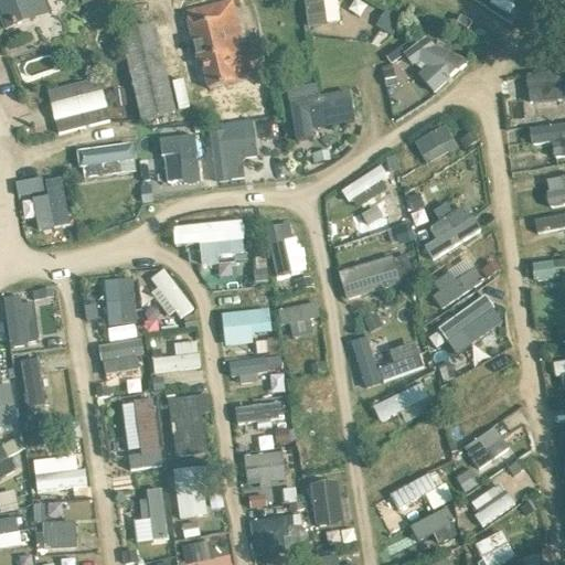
[(0,0),(0,14),(7,33),(52,16),(45,0),(0,0)]
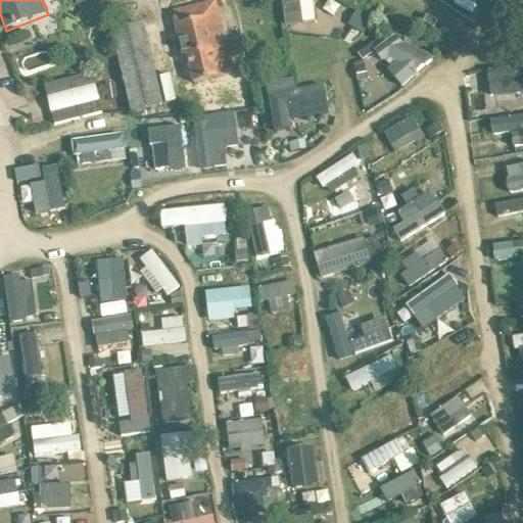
[(281,0),(284,26),(315,21),(312,0),(281,0)]
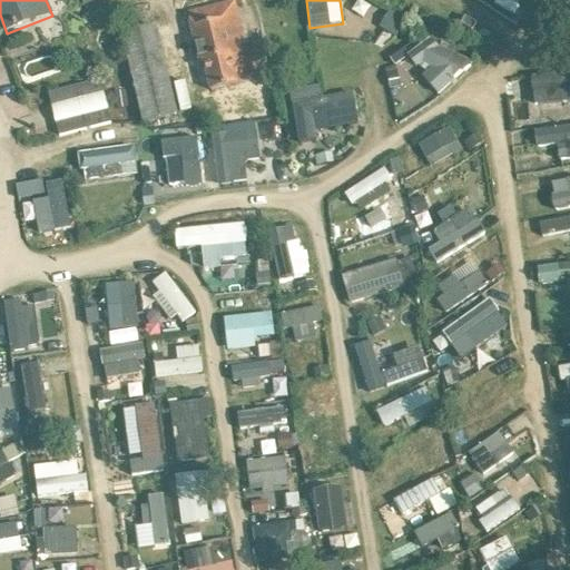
[(188,13),(190,25),(200,62),(204,61),(212,91),(238,85),(269,77),(264,51),(247,55),(235,2),(188,13)]
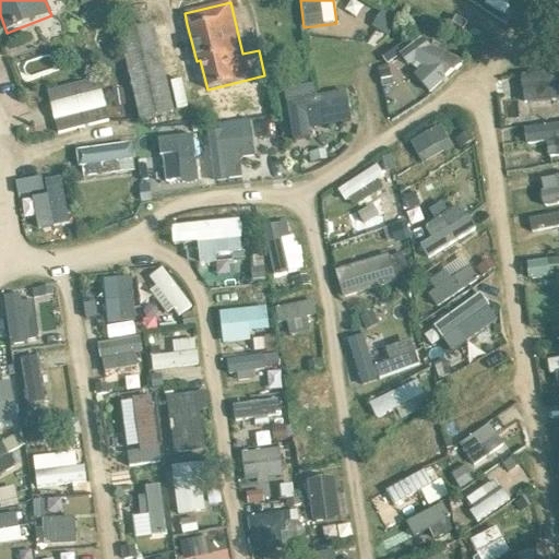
[(389,33),(395,22),(381,13),(375,24),(389,33)]
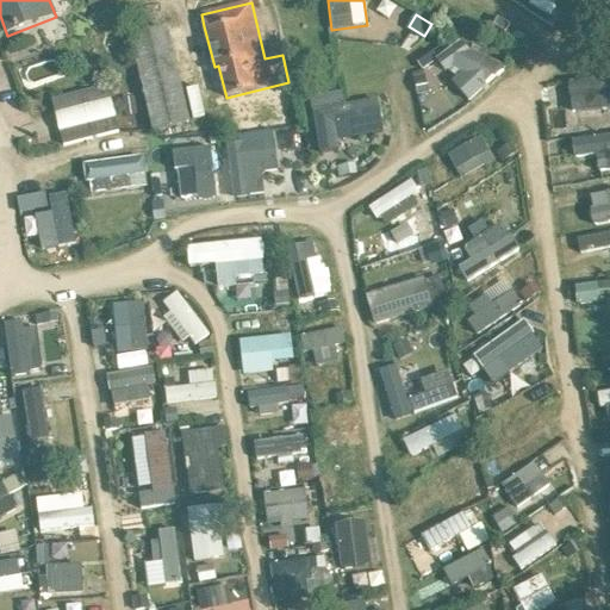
[(191,124),(167,27),(131,37),(155,134),(191,124)]
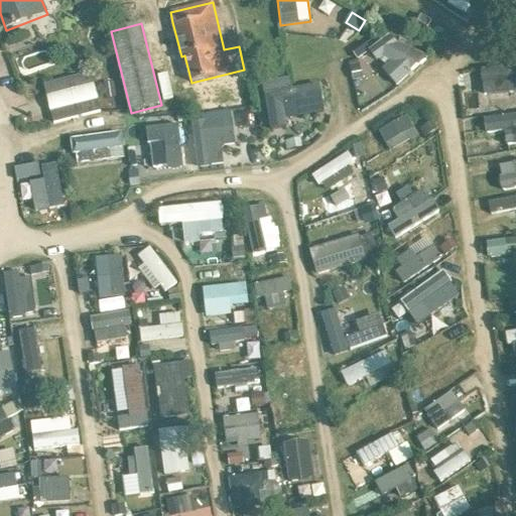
[(369,49),(380,65),(381,63),(395,85),(422,65),(397,29),(369,49)]
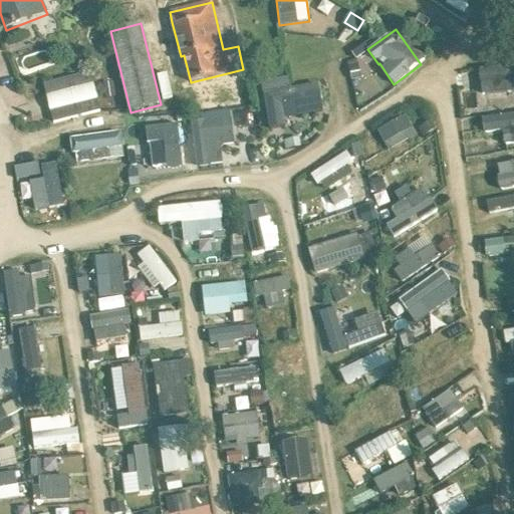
[(482,93),(513,91),(513,66),(481,68),(482,93)]
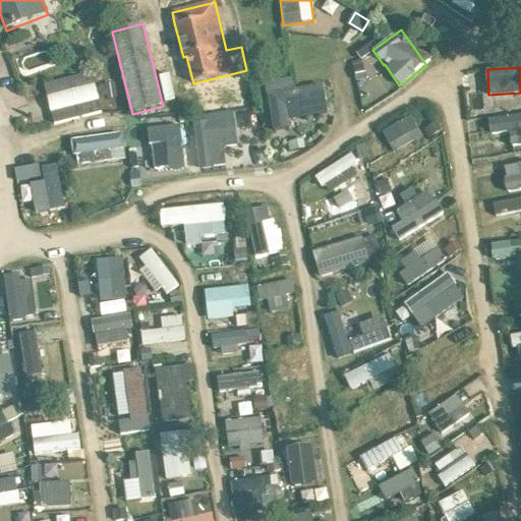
[(102,113),(93,74),(45,85),(54,124),(102,113)]
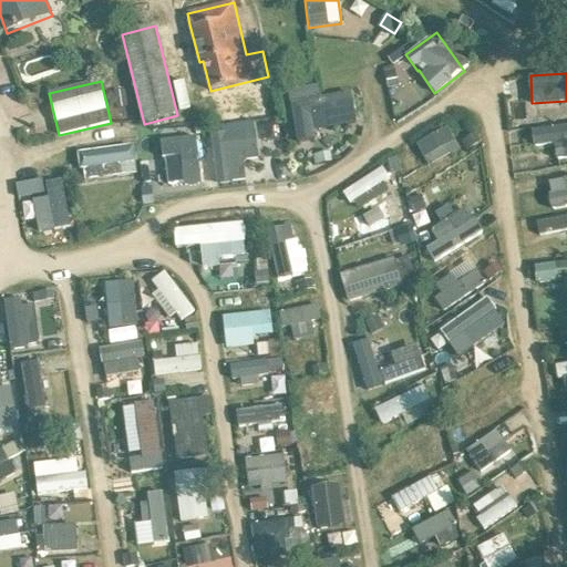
[(289,90),(298,141),(318,137),(316,130),(359,122),(352,91),(321,96),(319,84),(289,90)]
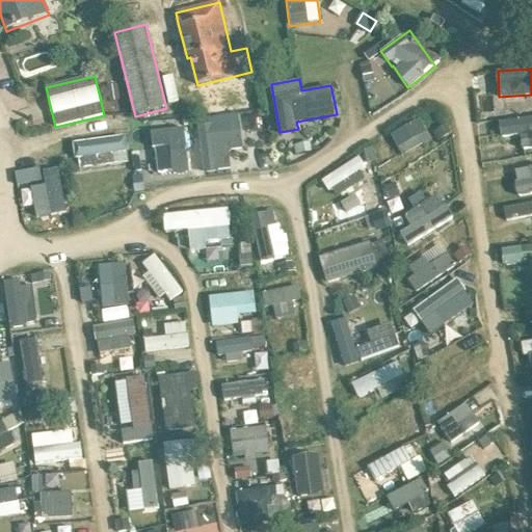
[(230,149),(243,148),(241,116),(200,118),(203,174),(232,171),(230,149)]
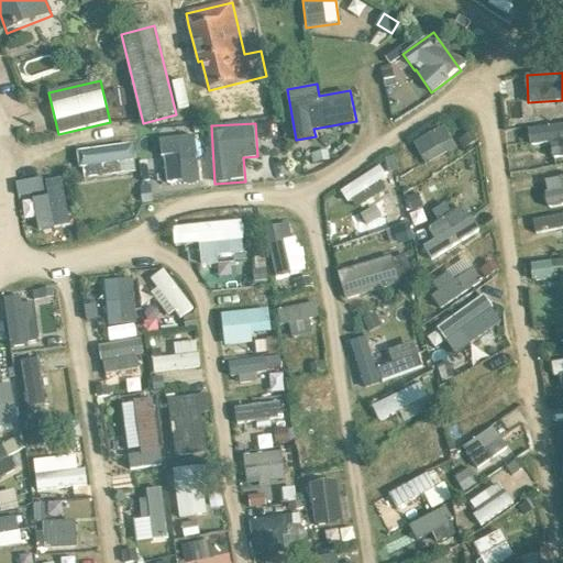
[(554,158),(562,156),(562,123),(530,129),(532,145),(552,143),(554,158)]
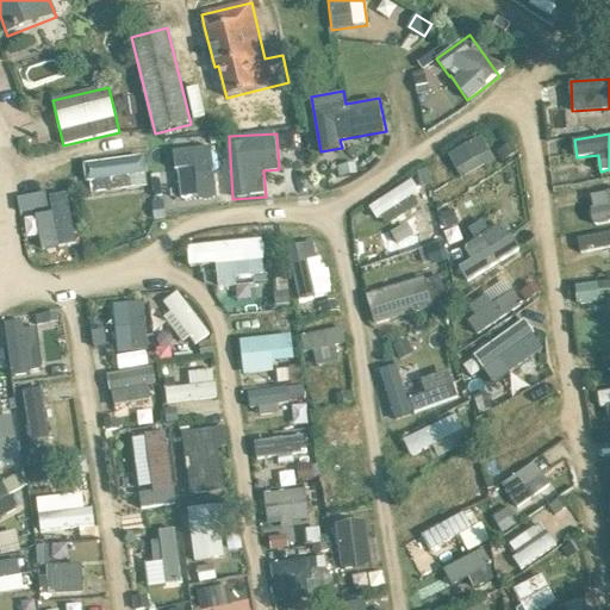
[(448,153),(460,178),(495,162),(481,136),(448,153)]
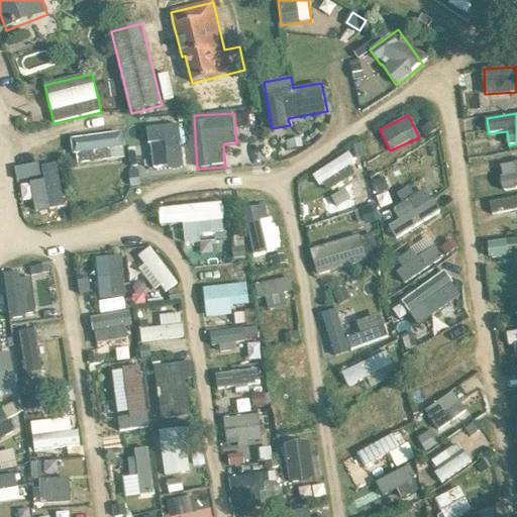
[(151,169),(184,167),(182,124),(149,125),(151,169)]
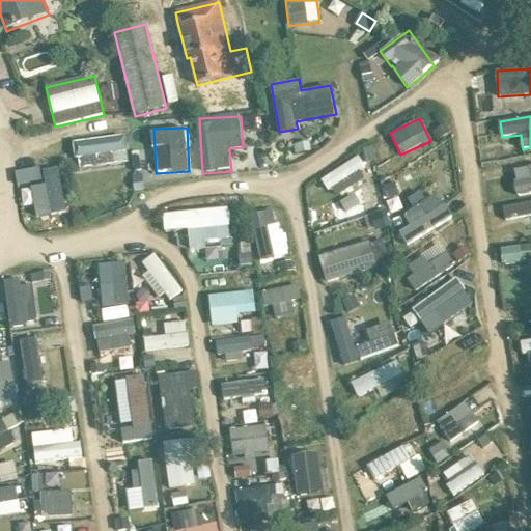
[(78,168),(127,163),(124,135),(76,140),(78,168)]
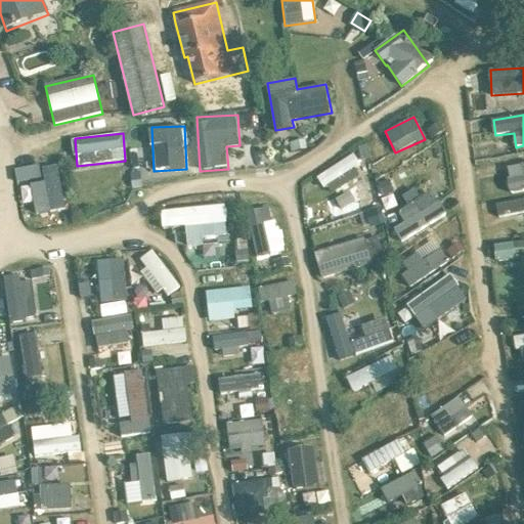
[(323,186),(361,166),(355,155),(317,175),(323,186)]
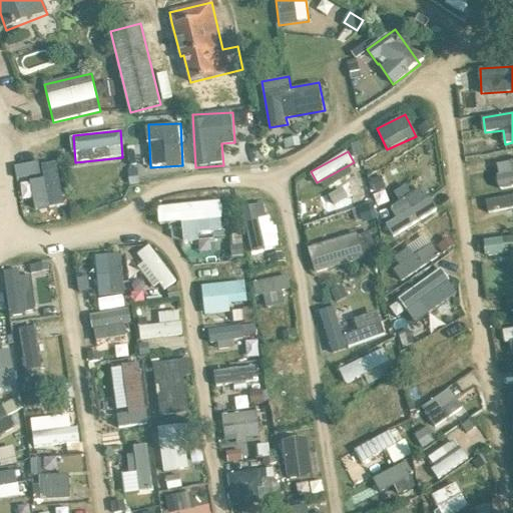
[(512,161),(498,162),(499,185),(512,184),(512,161)]
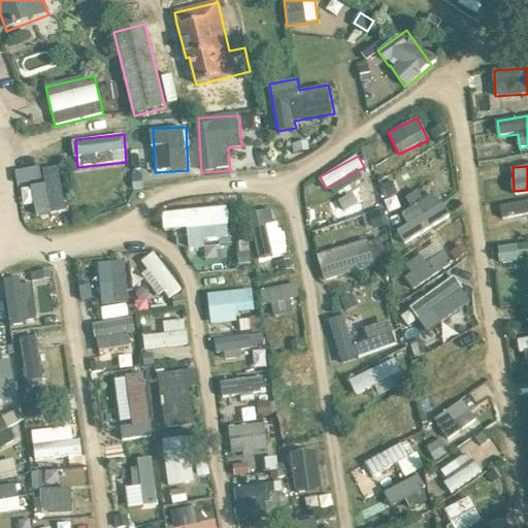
[(41,185),(18,186),(21,221),(44,220),(41,185)]
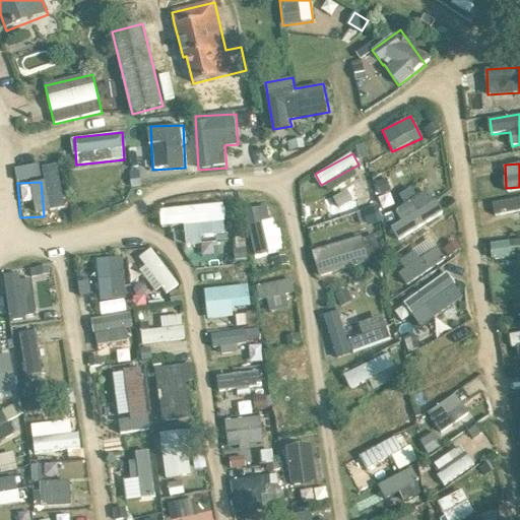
[(519,210),(519,197),(495,198),(496,212),(519,210)]
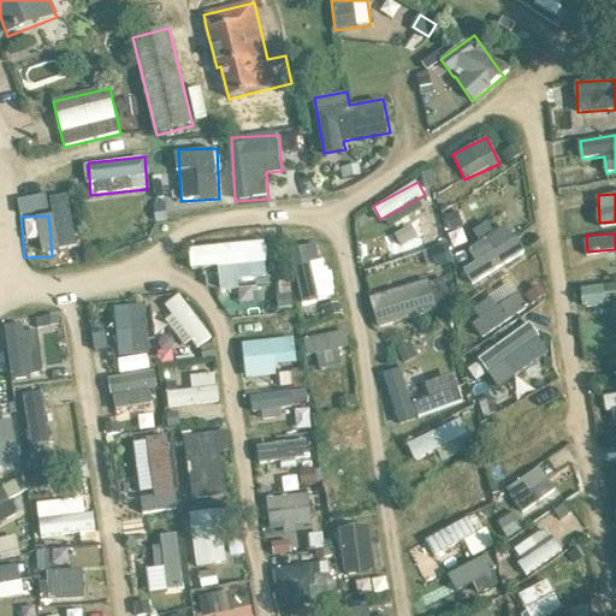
[(190,246),(191,268),(220,267),(220,290),(240,289),(240,278),(268,277),(267,242),(190,246)]
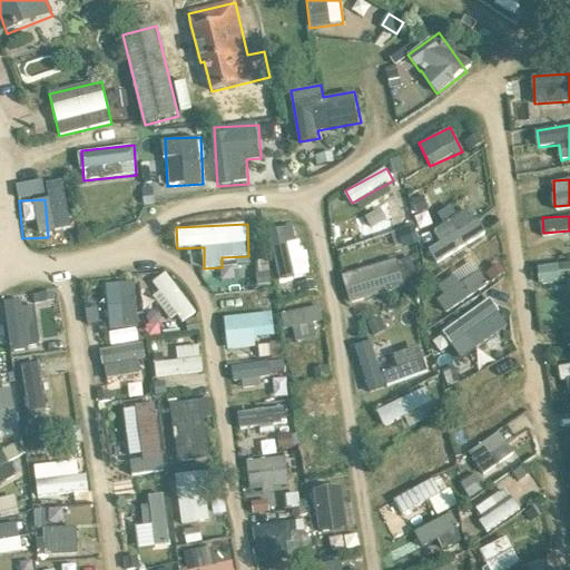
[(297,276),(290,226),(274,228),(281,278),(297,276)]
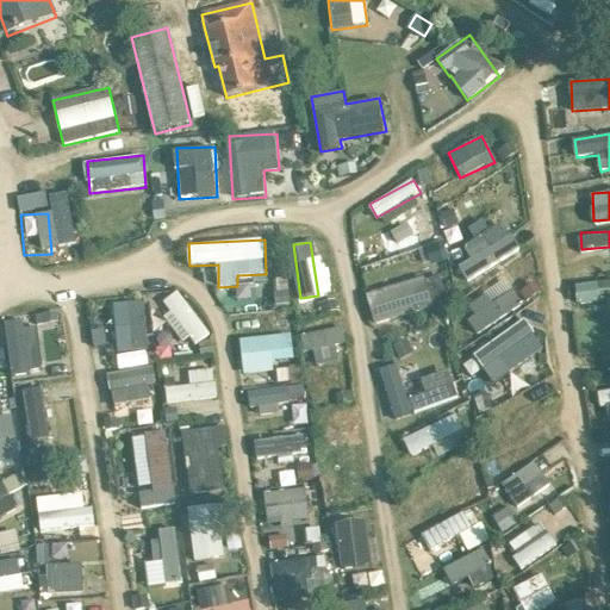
[(428,279),(435,304),(448,300),(441,275),(428,279)]
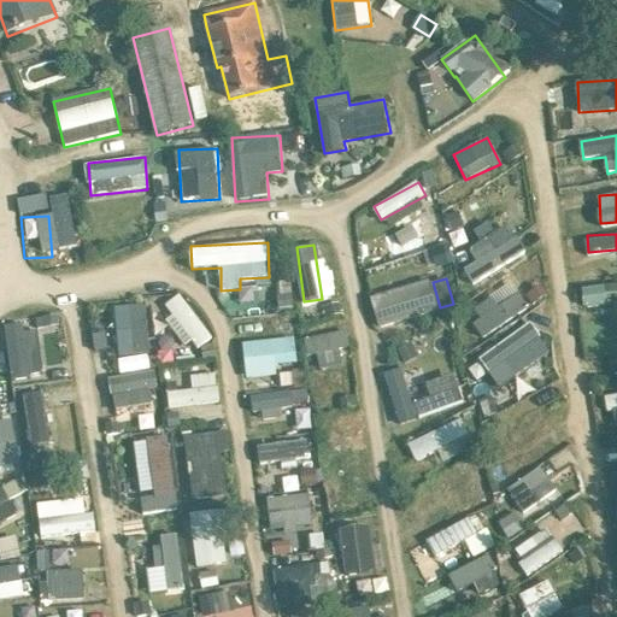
[(371,298),(380,328),(439,311),(429,280),(371,298)]
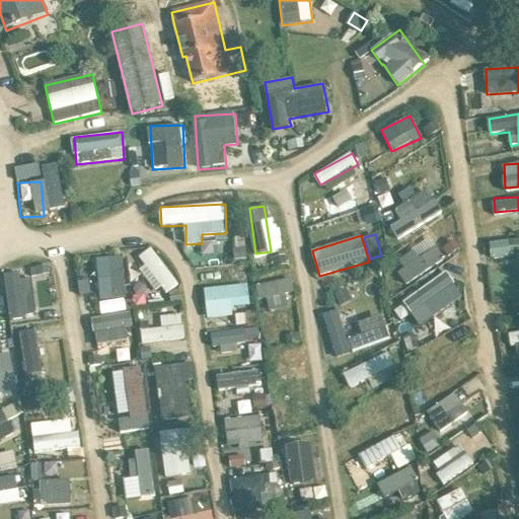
[(518,238),(492,239),(492,257),(518,256),(518,238)]
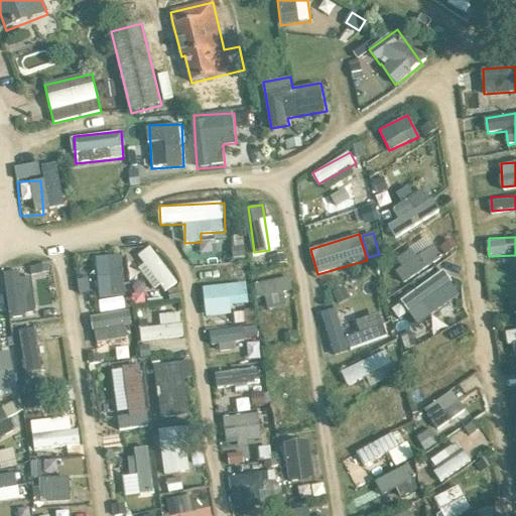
[(430,239),(391,265),(404,283),(442,257),(430,239)]
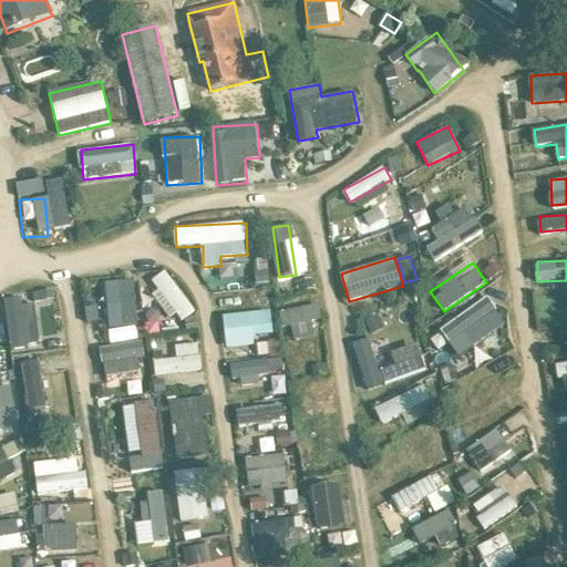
[(181,320),(194,312),(168,270),(154,279),(181,320)]
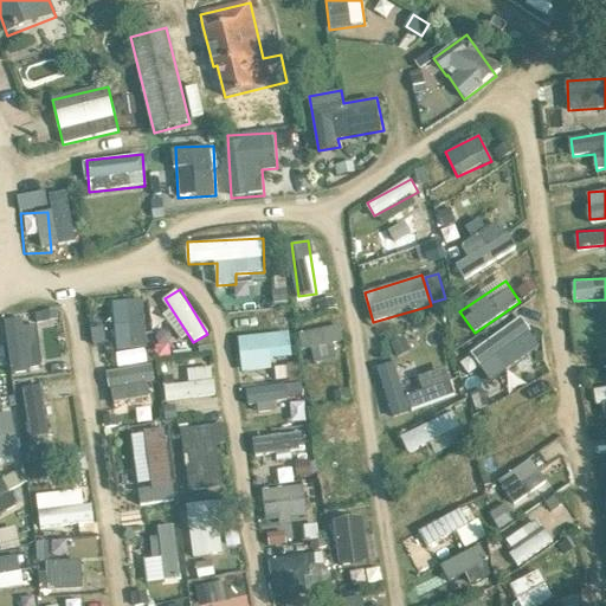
[(116,348),(147,347),(144,298),(115,300),(116,348)]
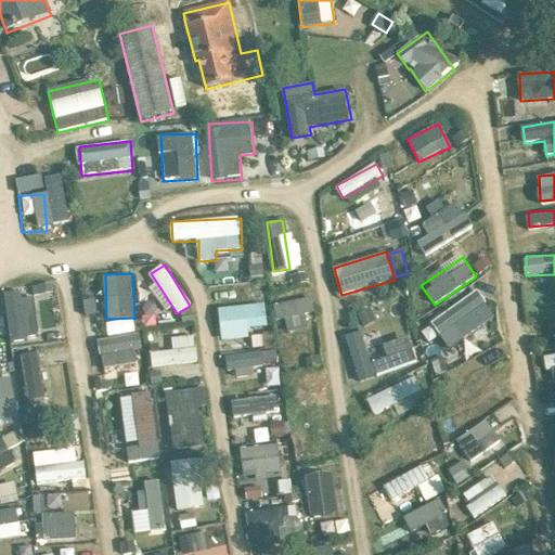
[(7,292),(9,337),(40,336),(39,297),(22,298),(22,291),(7,292)]
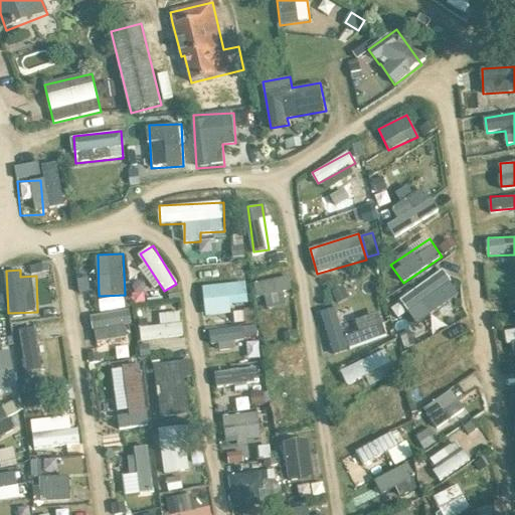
[(415,323),(449,303),(440,288),(451,281),(446,272),(400,298),(415,323)]
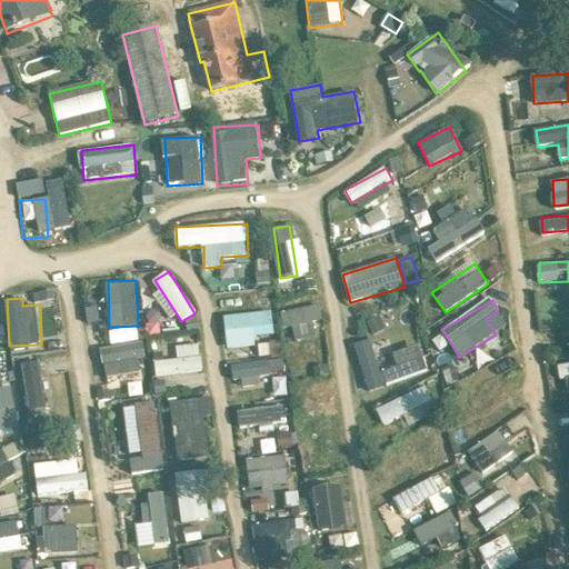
[(293,327),(295,338),(315,335),(313,321),(322,319),(320,306),(281,311),(283,328),(293,327)]
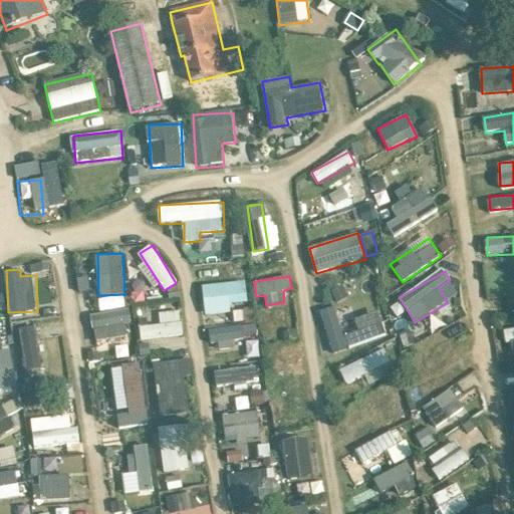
[(247,282),(203,284),(204,314),(230,313),(229,303),(248,302),(247,282)]
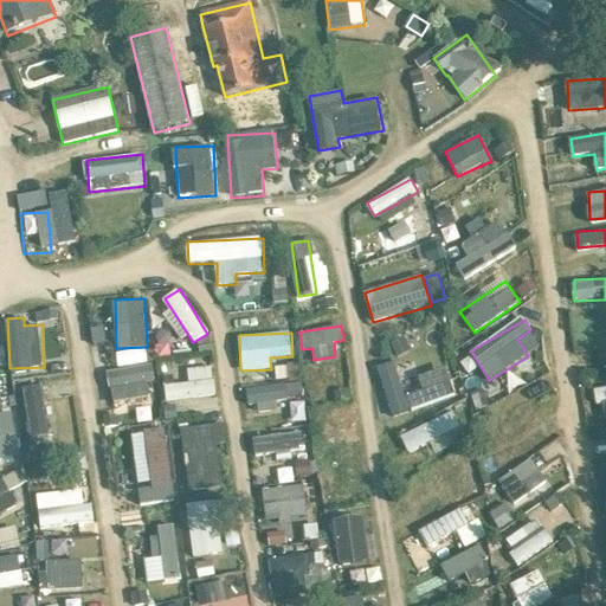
[(395,361),(378,366),(392,414),(456,398),(447,368),(418,376),(421,391),(406,395),(395,361)]
